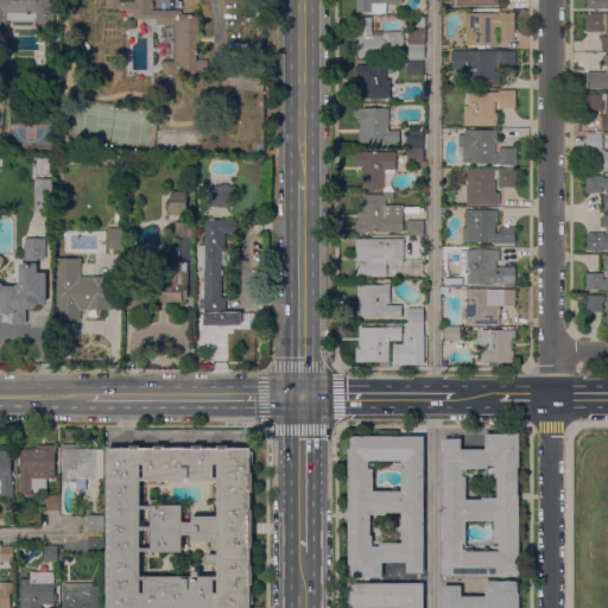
[(51,0),(51,7),(38,7),(38,20),(7,20),(7,25),(0,25),(0,0),(51,0)]
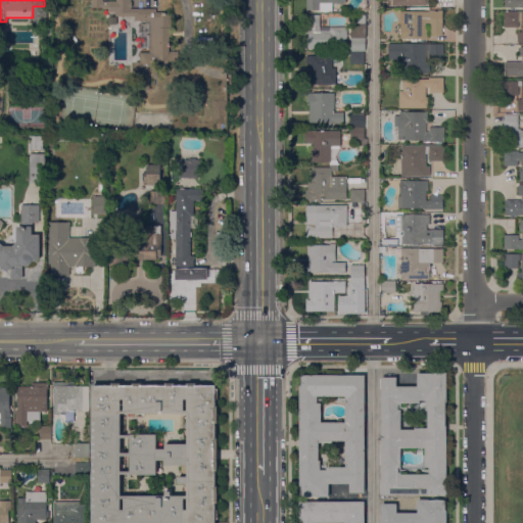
[(116,16),(116,12),(108,12),(108,8),(92,8),(92,0),(103,0),(103,1),(116,1),(116,0),(132,0),(132,2),(133,2),(133,7),(132,7),(132,9),(172,9),(172,75),(141,74),(141,72),(136,72),(136,60),(150,60),(150,21),(147,21),(147,20),(135,20),(135,16),(116,16)]
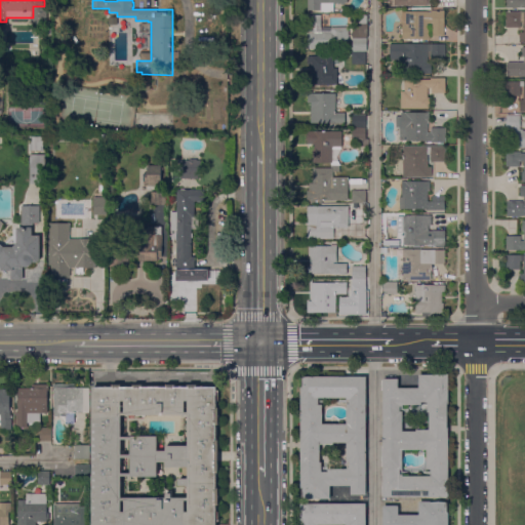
[(334,10),(309,10),(308,0),(348,0),(348,3),(345,3),(345,4),(341,4),(340,3),(337,3),(336,4),(335,4),(334,3),(334,10)]
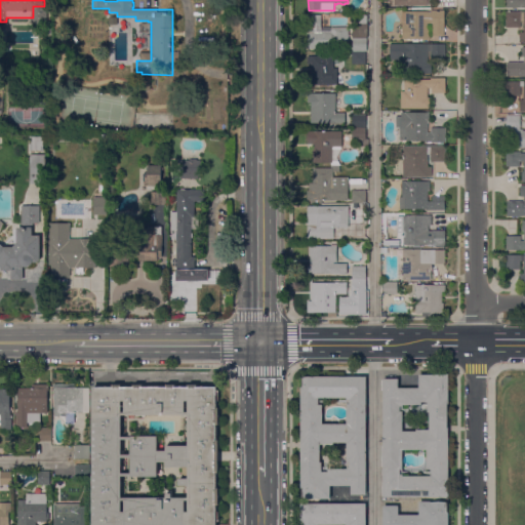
[(524,0),(524,9),(518,9),(518,8),(507,8),(507,0),(524,0)]
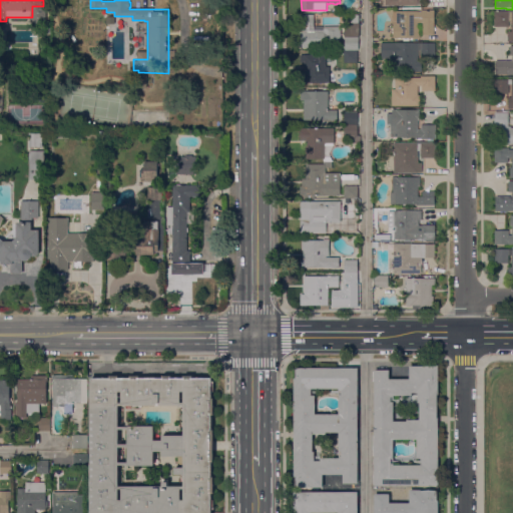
[(422,11),(422,10),(434,10),(435,35),(423,35),(423,23),(418,23),(418,29),(420,29),(421,38),(393,38),(393,12),(422,11)]
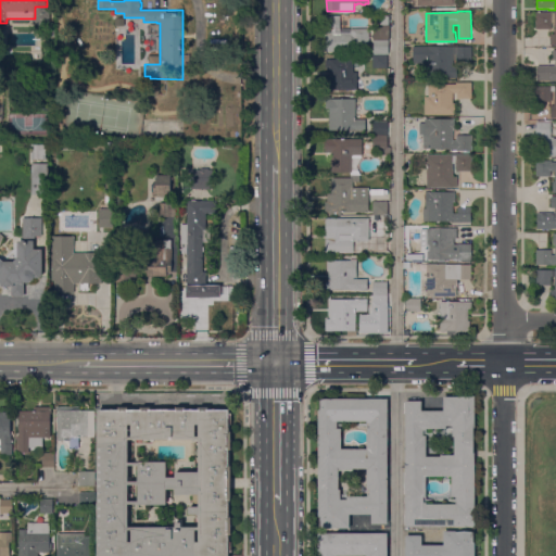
[(555,13),(555,46),(554,46),(554,45),(551,45),(551,34),(555,34),(555,28),(552,28),(552,29),(536,29),(536,13),(555,13)]
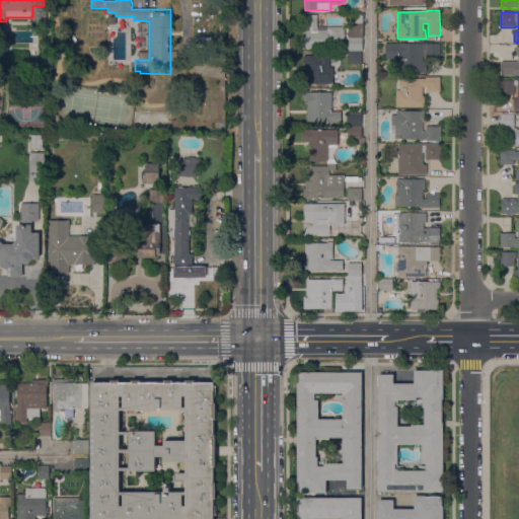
[(345,27),(345,49),(304,49),(303,15),(317,15),(317,27),(318,27),(318,30),(327,30),(327,27),(345,27)]
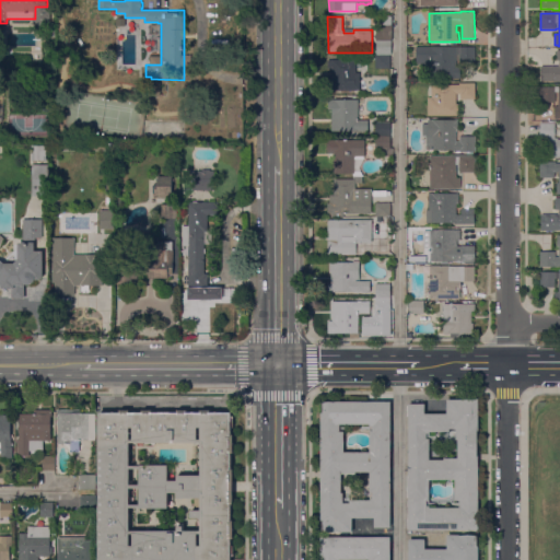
[(375,55),(376,55),(376,25),(383,25),(383,16),(392,16),(392,55),(391,55),(391,56),(375,56),(375,55)]
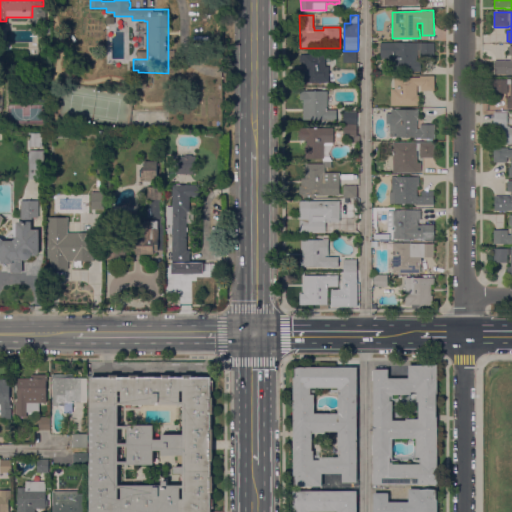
[(435,43),(435,58),(423,58),(423,50),(418,50),(418,72),(394,72),(394,58),(381,58),(381,43),(435,43)]
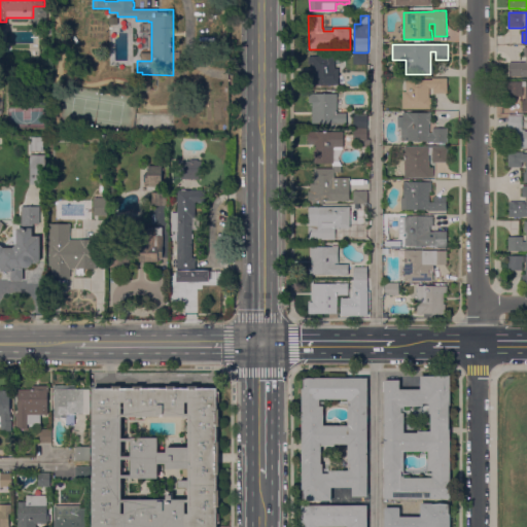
[(6,58),(6,47),(21,47),(21,58),(6,58)]
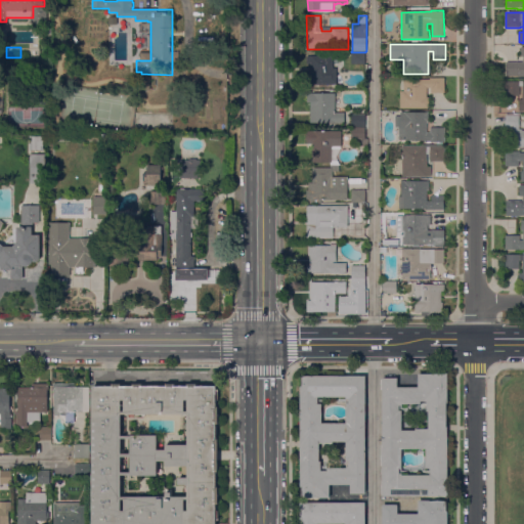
[(523,47),(523,77),(518,77),(518,76),(507,76),(507,62),(523,62),(523,56),(521,56),(521,47),(523,47)]
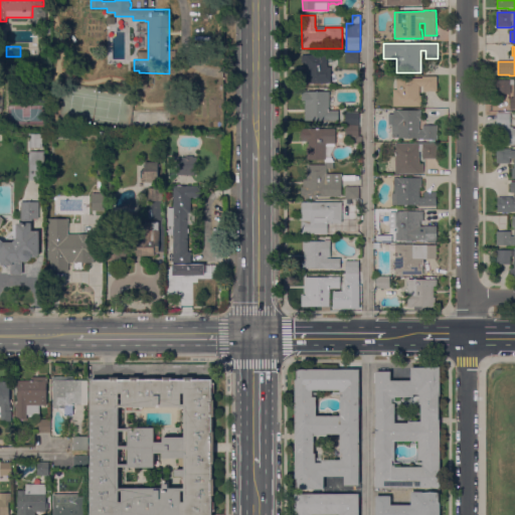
[(359,51),(359,63),(346,63),(346,62),(342,62),(342,59),(343,59),(343,56),(345,56),(345,51),(359,51)]
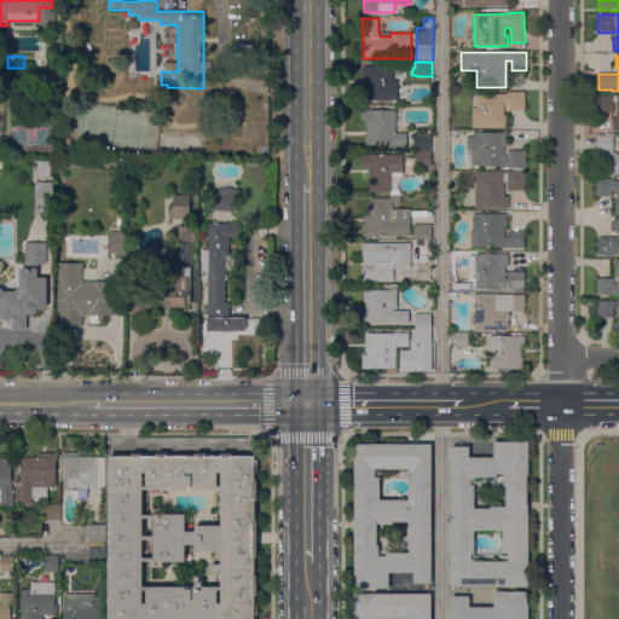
[(398,100),(388,100),(388,104),(375,104),(375,100),(360,100),(360,87),(366,87),(366,75),(363,75),(363,67),(393,65),(393,68),(406,68),(406,71),(405,71),(405,79),(400,79),(398,81),(398,100)]
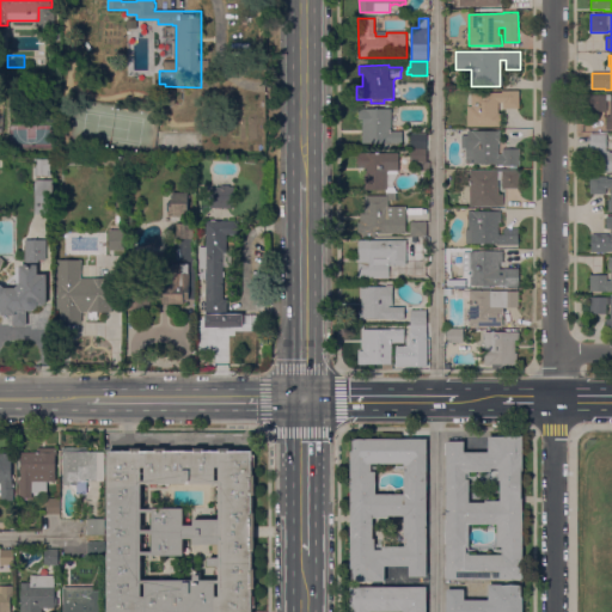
[(467,127),(467,106),(472,106),(472,93),(499,92),(499,91),(520,91),(520,109),(503,109),(503,103),(499,103),(499,114),(501,114),(502,127),(467,127)]
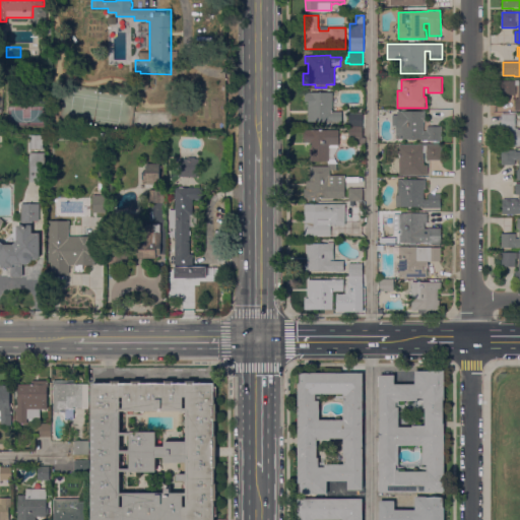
[(519,80),(519,111),(516,111),(516,99),(519,99),(519,92),(516,92),(516,95),(502,95),(502,80),(519,80)]
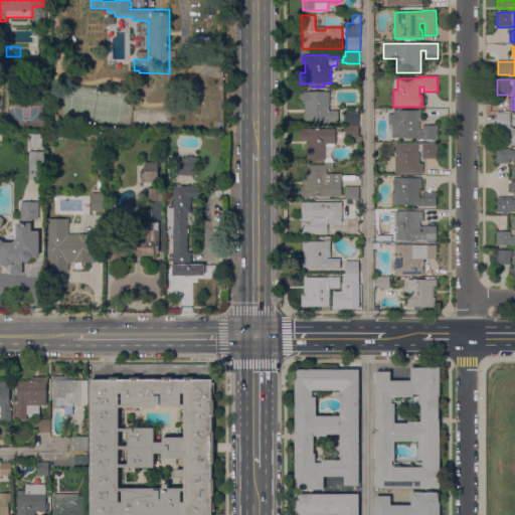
[(330,92),(330,111),(339,111),(339,121),(305,121),(305,101),(302,101),(302,93),(306,93),(306,92),(330,92)]
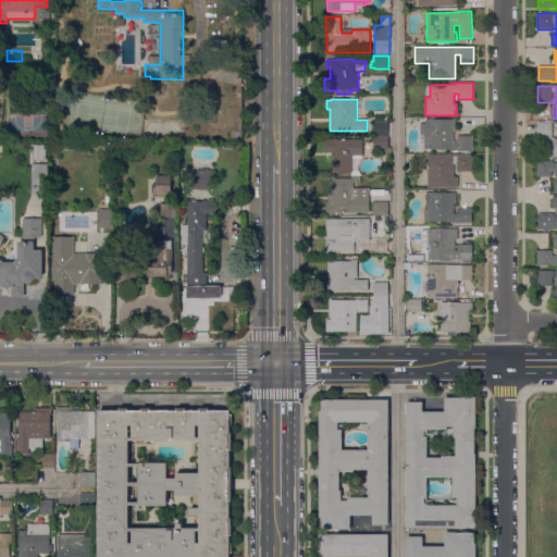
[(456,120),(456,131),(454,131),(454,141),(458,141),(458,136),(473,136),(473,151),(471,151),(471,153),(465,153),(465,151),(453,151),(453,149),(424,149),(424,135),(420,135),(420,123),(425,123),(425,120),(456,120)]
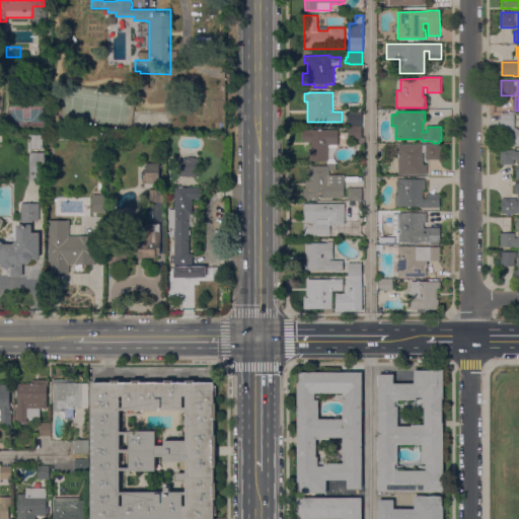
[(362,114),(362,126),(348,126),(348,114),(362,114)]
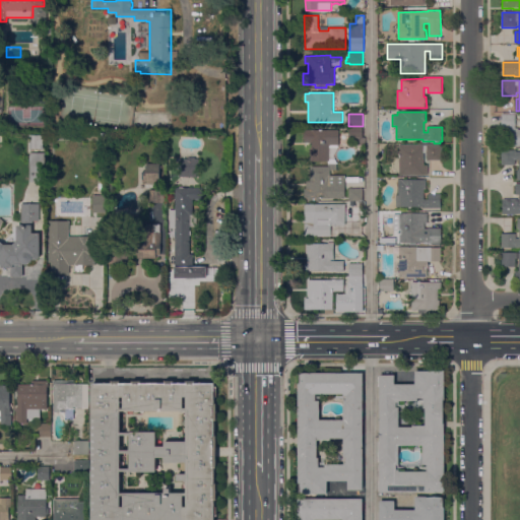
[(519,129),(519,146),(508,146),(508,128),(502,128),(502,115),(516,114),(516,128),(518,128),(518,130),(519,129)]
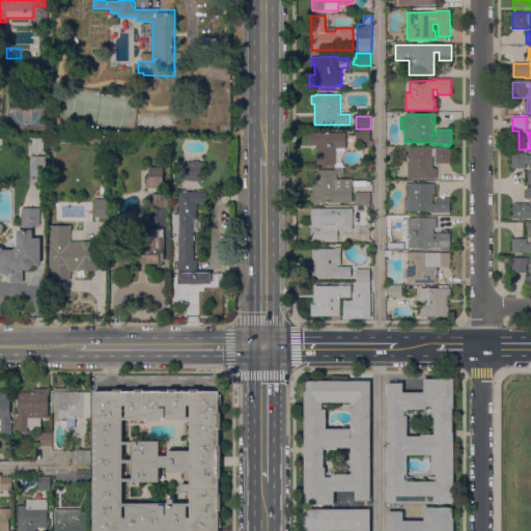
[(372,141),(372,148),(366,148),(366,141),(356,141),(356,130),(370,130),(370,141),(372,141)]
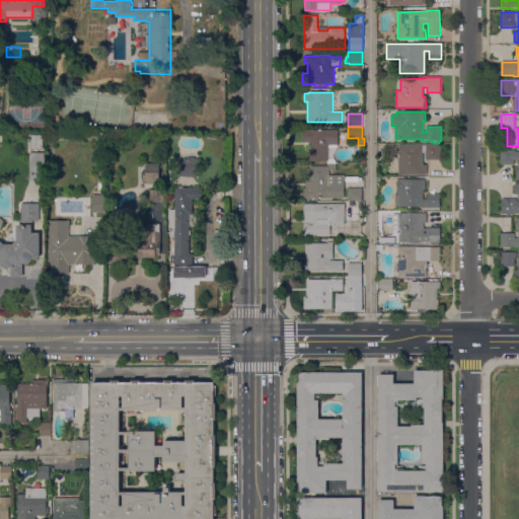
[(309,161),(309,147),(304,147),(304,130),(339,130),(339,145),(328,145),(328,161),(327,161),(309,161)]
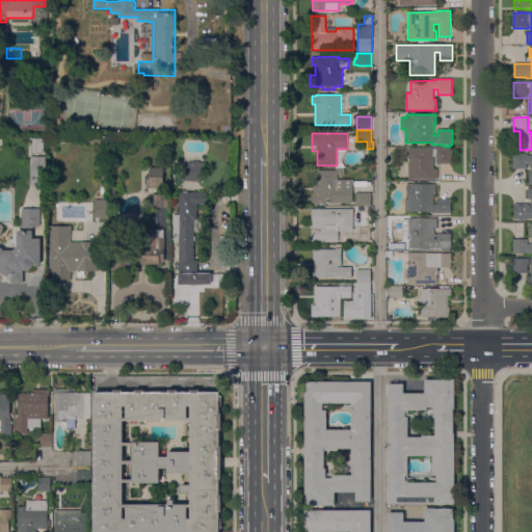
[(30,138),(45,138),(44,153),(30,153),(30,138)]
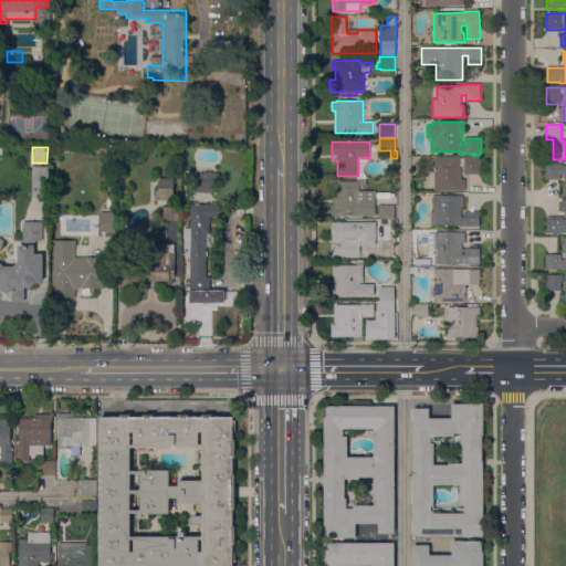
[(481,175),(465,175),(465,173),(461,173),(461,180),(465,180),(465,191),(435,191),(435,158),(481,158),(481,175)]
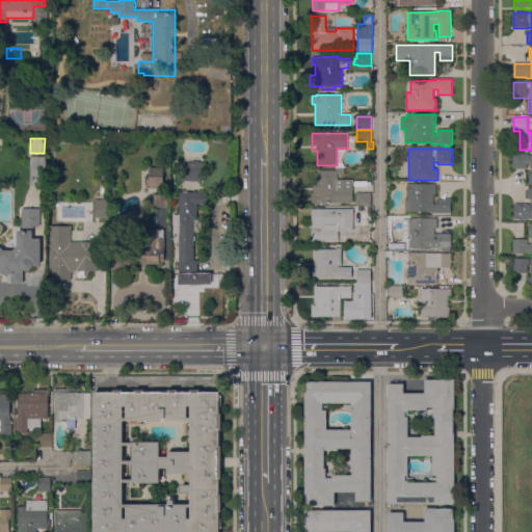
[(531,155),(531,185),(529,185),(529,174),(531,174),(531,164),(527,164),(527,169),(513,169),(513,154),(528,154),(528,155),(531,155)]
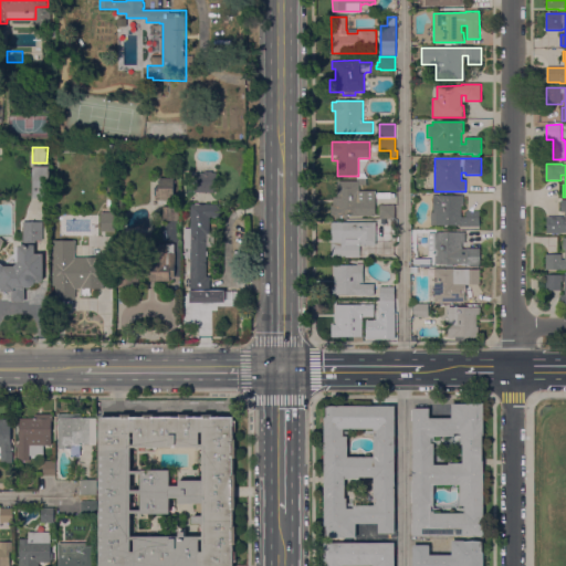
[(50,198),(32,198),(32,167),(49,167),(50,198)]
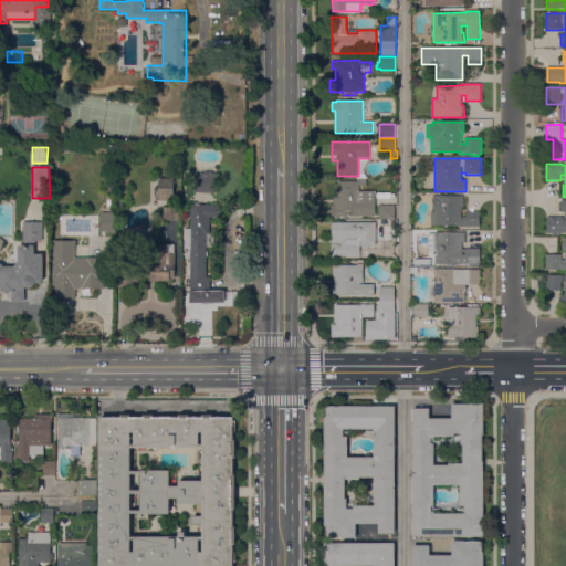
[(205,173),(205,171),(212,171),(212,174),(217,174),(217,192),(197,192),(197,173),(205,173)]
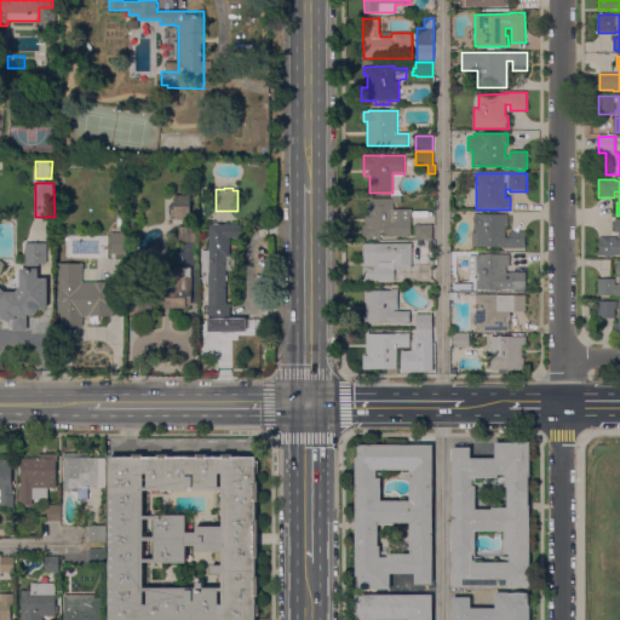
[(190,195),(190,217),(184,217),(184,219),(174,219),(174,218),(172,218),(172,213),(170,214),(170,205),(174,205),(174,195),(190,195)]
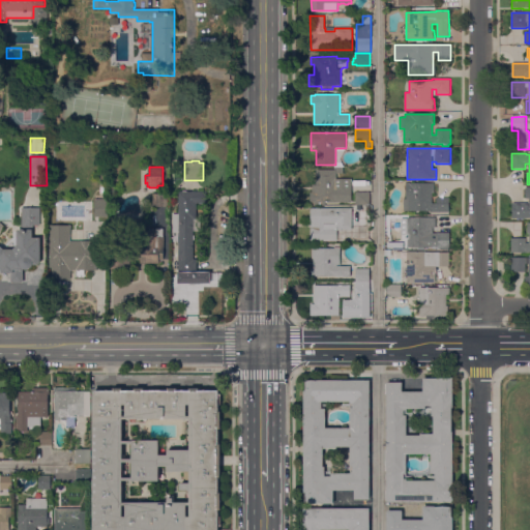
[(335,170),(335,168),(344,168),(344,174),(336,174),(336,179),(352,179),(352,203),(326,203),(326,205),(311,205),(311,193),(313,193),(313,185),(316,185),(316,170),(335,170)]
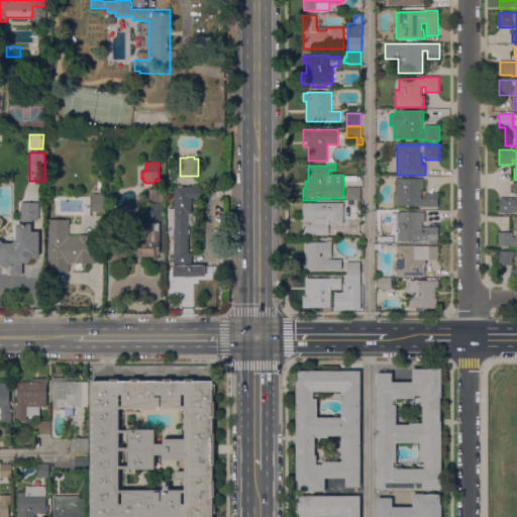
[(424,179),(424,188),(421,188),(422,199),(426,199),(426,193),(438,193),(438,207),(420,208),(420,206),(394,206),(394,194),(397,194),(396,179),(424,179)]
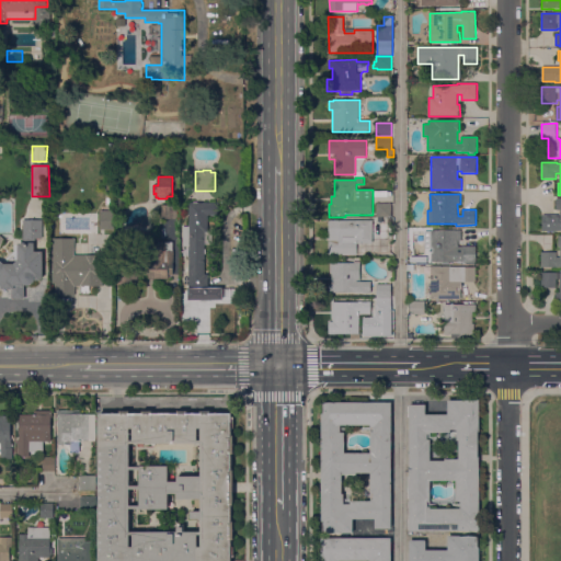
[(560,198),(560,231),(542,231),(542,215),(560,215),(560,210),(557,210),(557,198),(560,198)]
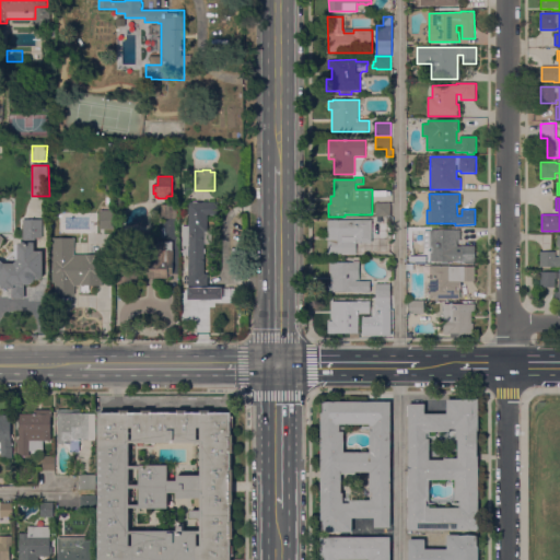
[(183,226),(189,226),(189,202),(219,202),(219,216),(208,216),(208,232),(209,232),(209,243),(205,243),(205,275),(208,275),(208,290),(188,290),(188,247),(183,247),(183,226)]
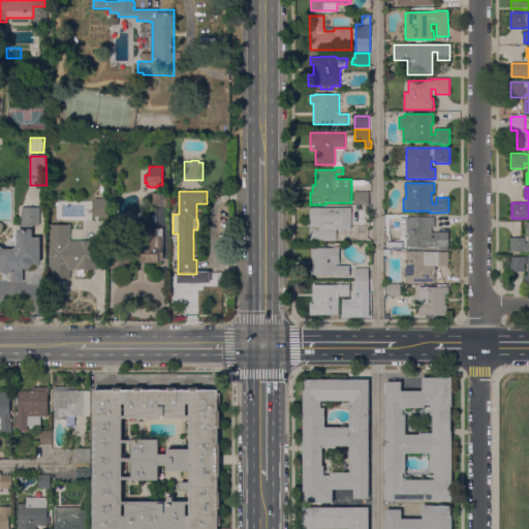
[(369,191),(369,205),(355,205),(355,192),(369,191)]
